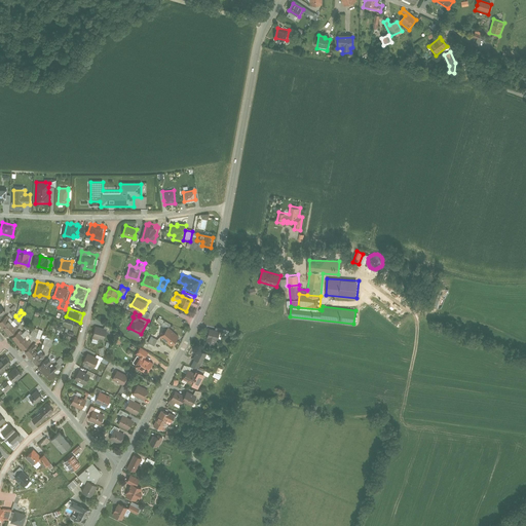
[(7,313),(0,320),(11,333),(19,327),(7,313)]
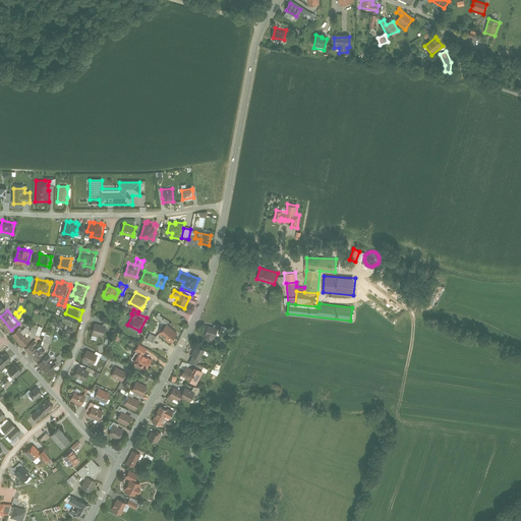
[(170,317),(159,310),(157,314),(160,316),(159,319),(166,324),(168,321),(170,317)]
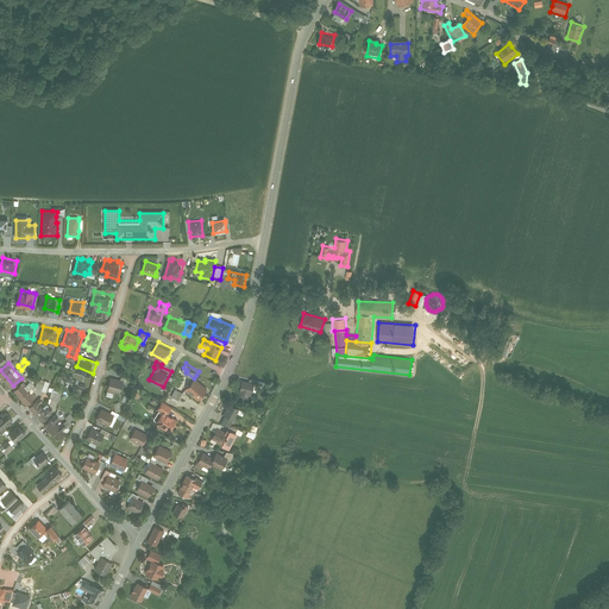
[(121,376),(112,374),(108,388),(110,388),(117,390),(117,388),(123,389),(125,378),(125,377),(121,376)]
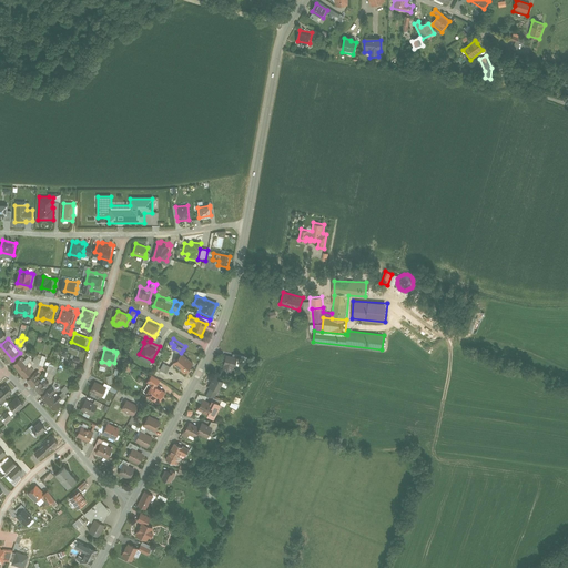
[(195,359),(183,350),(181,353),(174,359),(186,369),(195,359)]
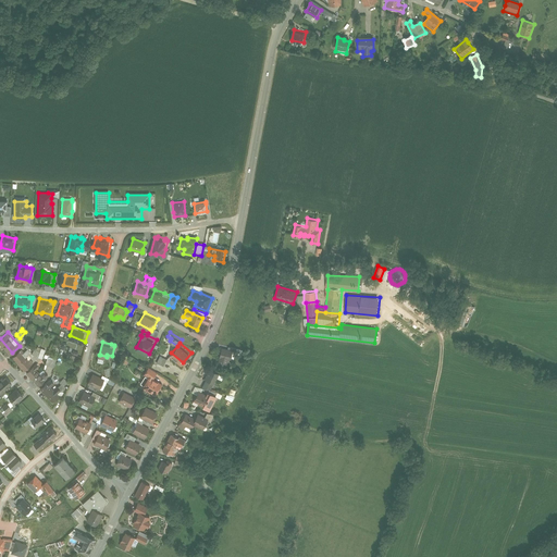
[(37,345),(33,350),(38,354),(41,349),(42,346),(39,344),(38,345),(37,345)]
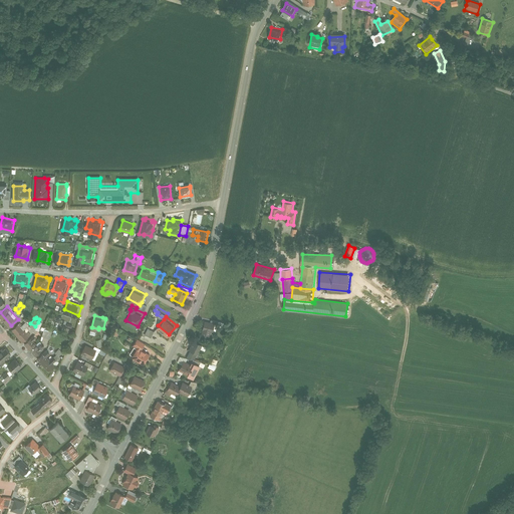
[(211,319),(206,317),(202,332),(211,334),(212,328),(217,329),(219,321),(211,319)]
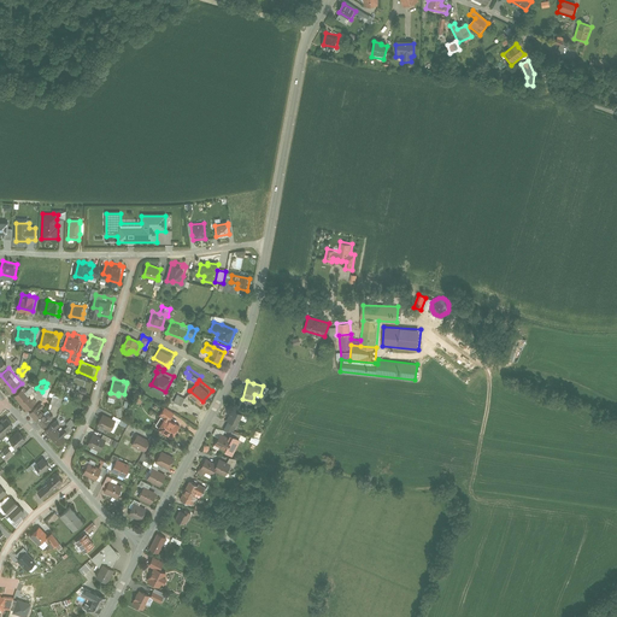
[(23,385),(16,392),(29,407),(37,400),(30,393),(27,389),(23,385)]
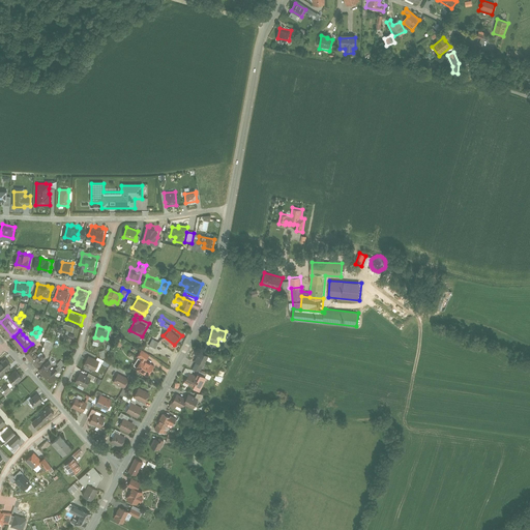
[(160,339),(153,335),(150,342),(157,345),(160,339)]
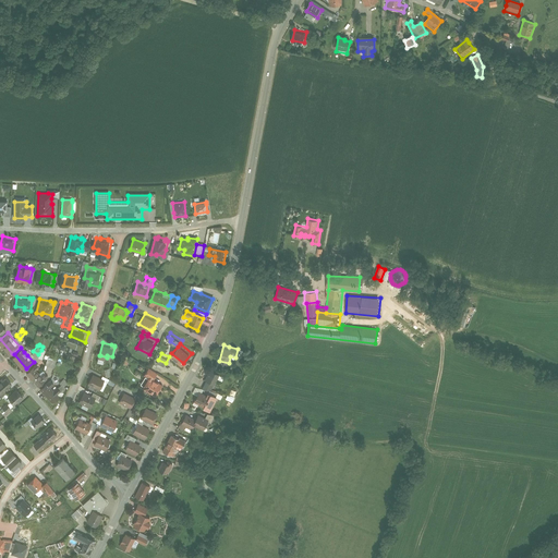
[(58,356),(50,354),(49,358),(48,362),(56,365),(58,356)]
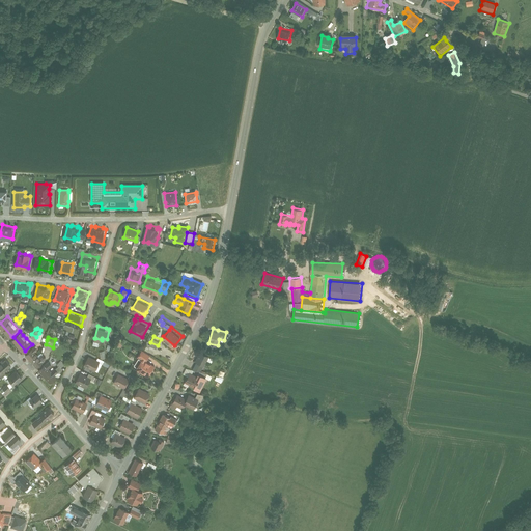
[(36,343),(26,353),(37,365),(49,356),(45,352),(40,355),(36,350),(40,346),(36,343)]
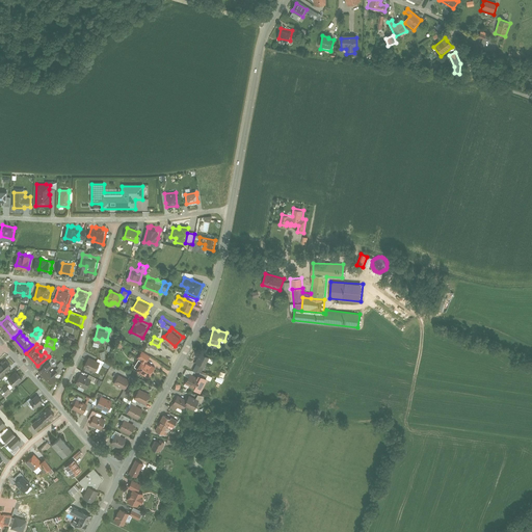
[(197,360),(205,364),(210,353),(202,348),(196,358),(197,360)]
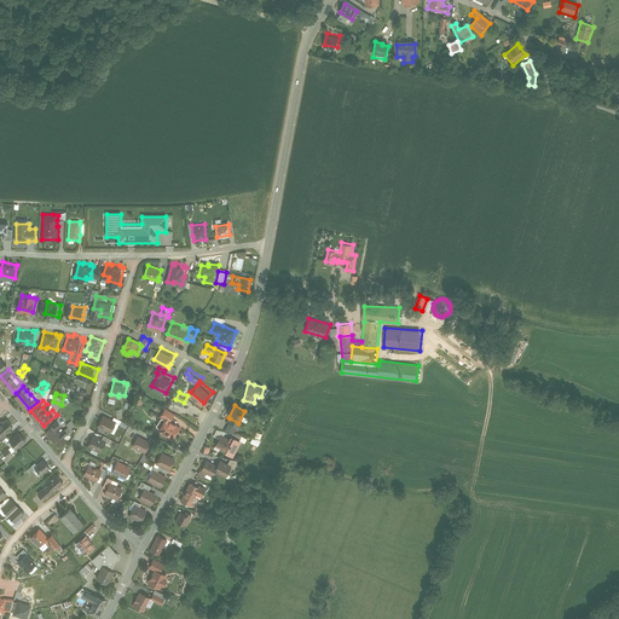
[(165,420),(168,422),(169,421),(171,421),(175,415),(165,409),(160,417),(161,418),(165,420)]
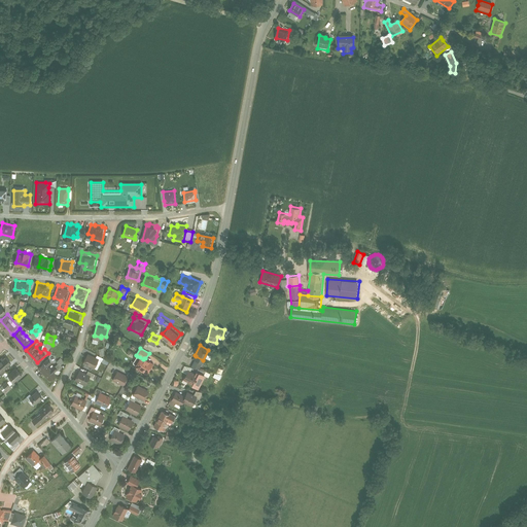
[(89,351),(84,360),(96,365),(100,356),(97,354),(89,351)]
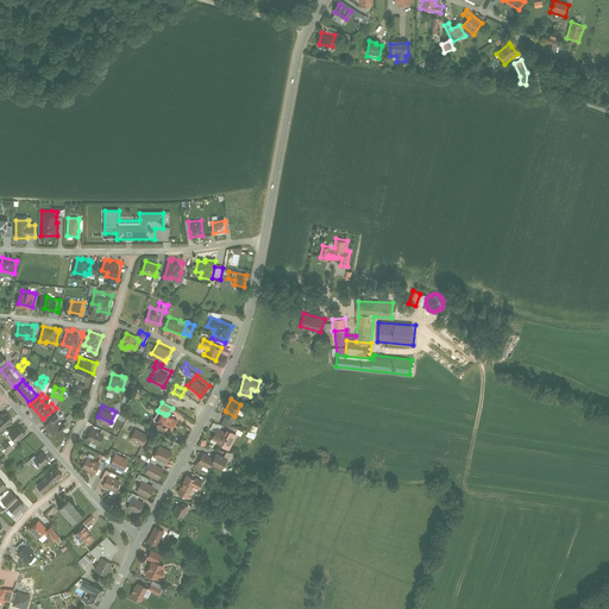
[(5,410),(5,409),(0,413),(0,425),(1,426),(2,427),(14,416),(7,408),(5,410)]
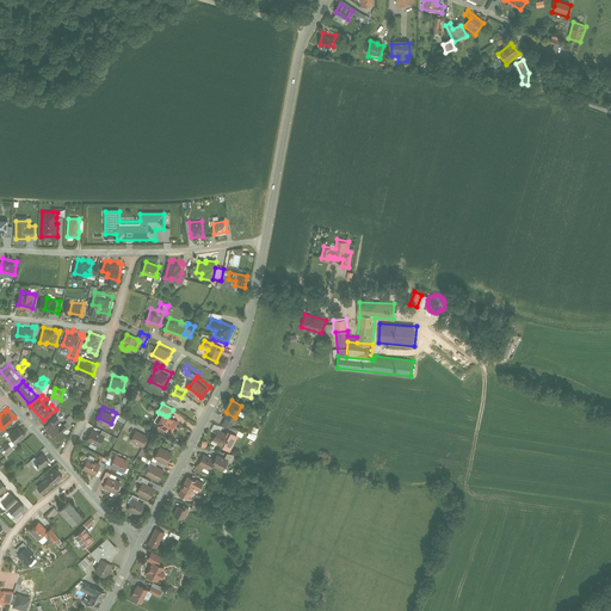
[(56,413),(45,423),(60,438),(67,431),(65,429),(68,426),(65,423),(63,420),(60,424),(57,421),(61,418),(56,413)]
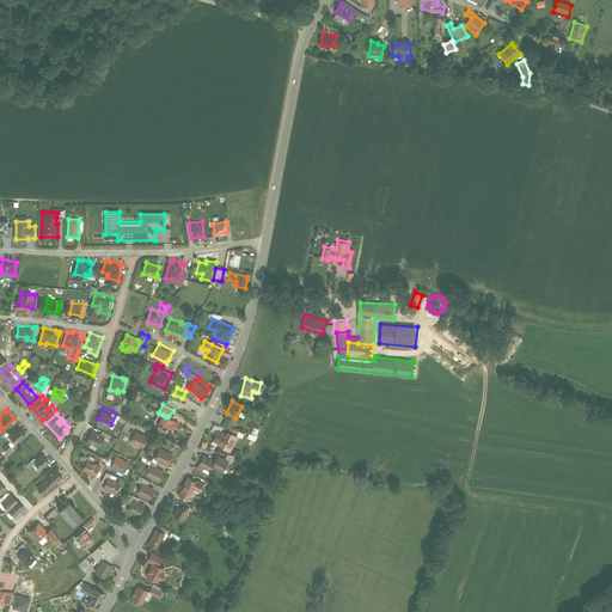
[(222,422),(231,427),(232,427),(233,424),(237,418),(236,418),(227,414),(222,422)]
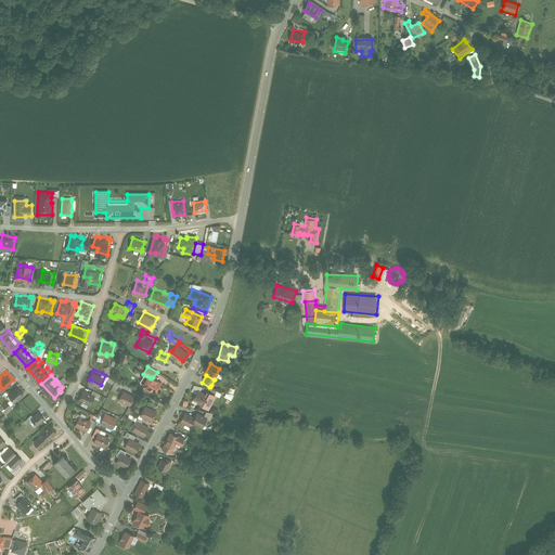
[(147,376),(143,385),(152,390),(151,392),(154,395),(160,384),(157,382),(158,381),(153,377),(152,377),(151,378),(147,376)]
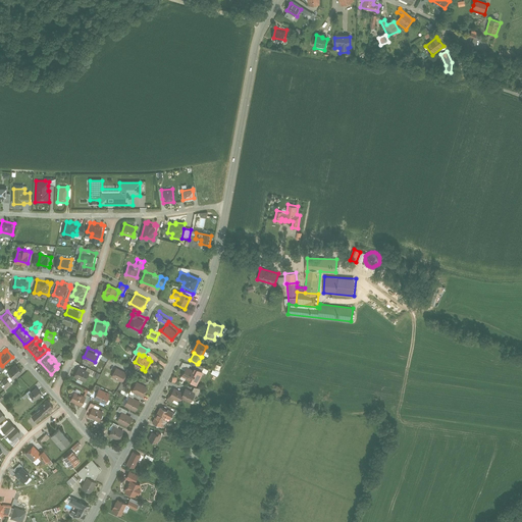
[(17,362),(9,368),(9,369),(15,375),(16,376),(23,369),(17,362)]
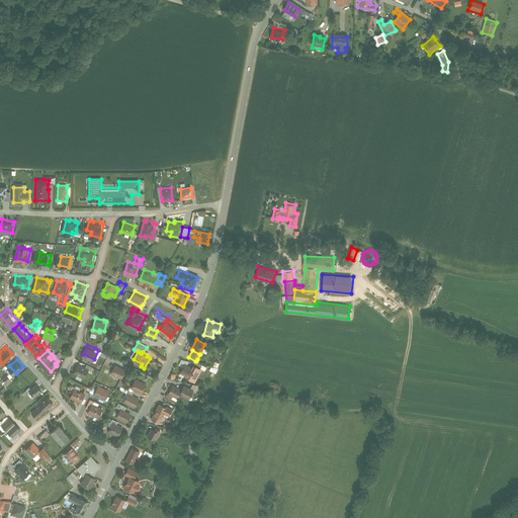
[(204,363),(197,359),(196,361),(195,361),(193,365),(186,362),(182,369),(189,373),(188,374),(197,379),(204,365),(203,364),(204,363)]
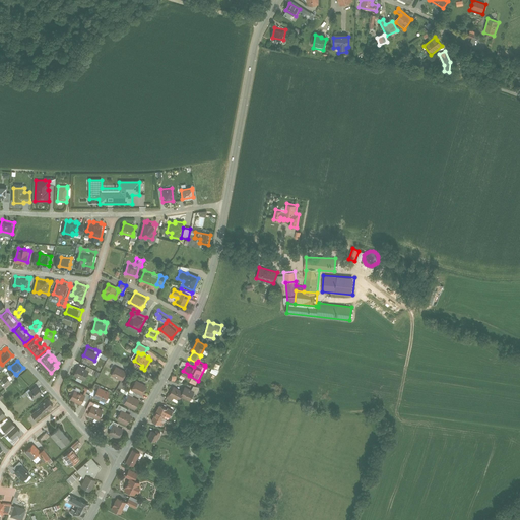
[(80,363),(75,372),(78,374),(84,377),(85,378),(90,368),(86,366),(80,363)]
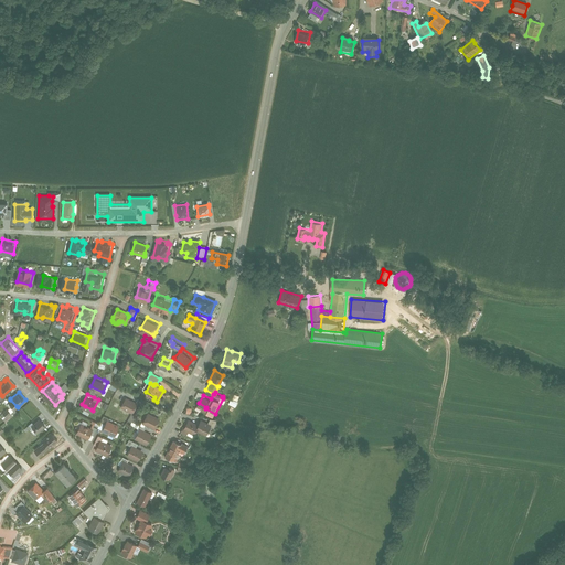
[(137,404),(126,398),(120,407),(131,413),(131,414),(132,412),(137,404)]
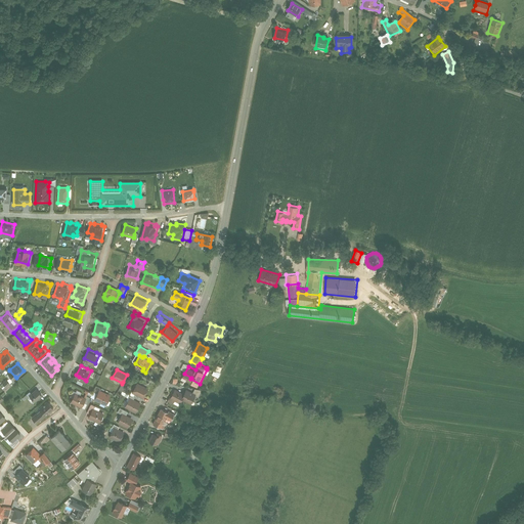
[(150,386),(139,380),(133,390),(138,392),(144,395),(145,396),(150,386)]
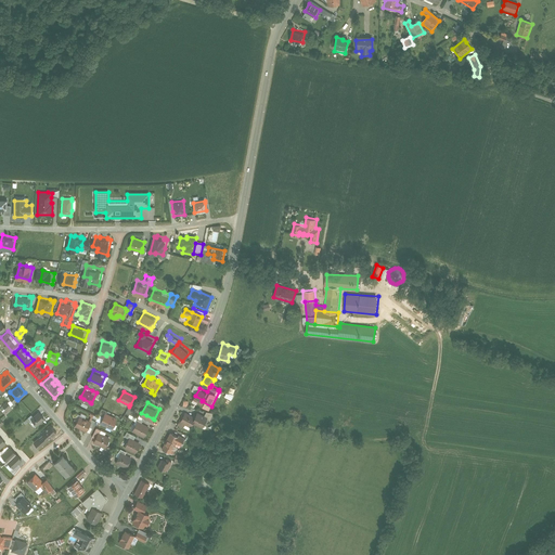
[(133,407),(130,404),(129,407),(129,405),(125,414),(128,416),(133,407)]
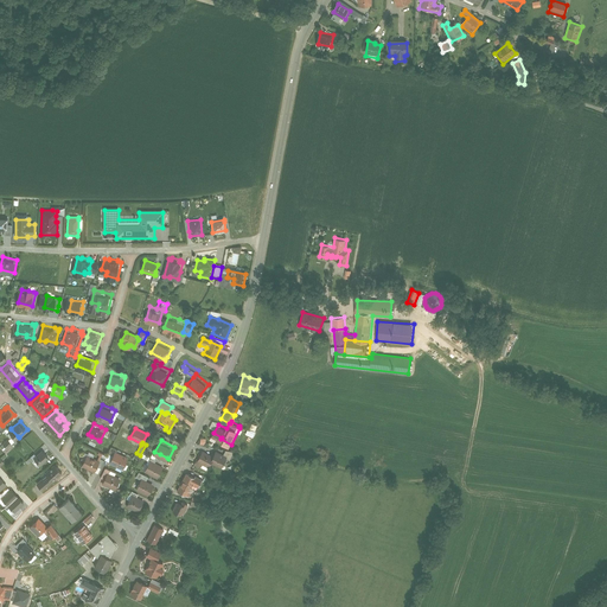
[(44,447),(36,454),(43,462),(51,455),(44,447)]
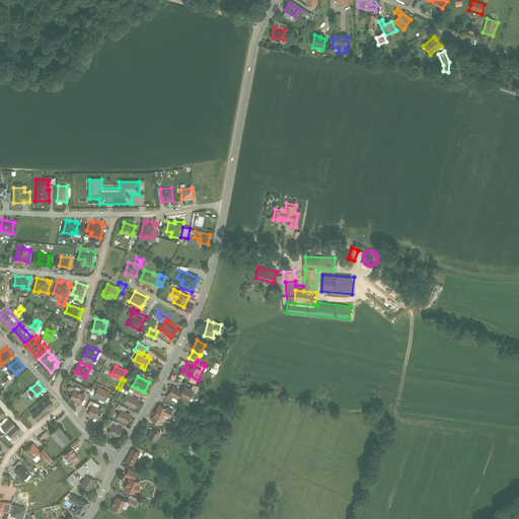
[(183,387),(173,382),(168,394),(172,396),(173,396),(178,398),(180,392),(183,387)]
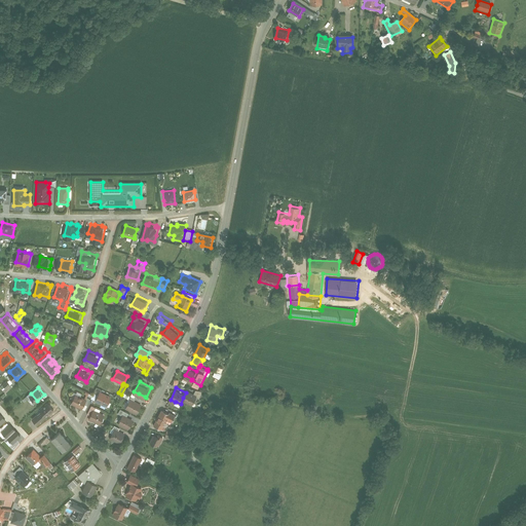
[(186,392),(183,398),(193,403),(198,392),(195,390),(188,387),(186,392)]
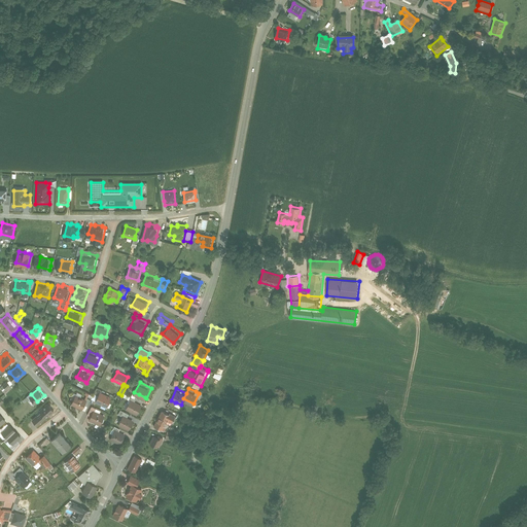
[(97,398),(97,399),(108,406),(113,395),(101,389),(100,393),(97,398)]
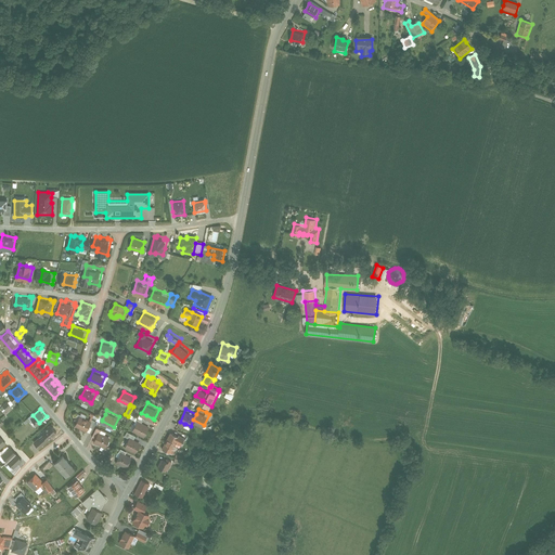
[(81,413),(76,423),(88,429),(93,420),(92,418),(87,415),(81,413)]
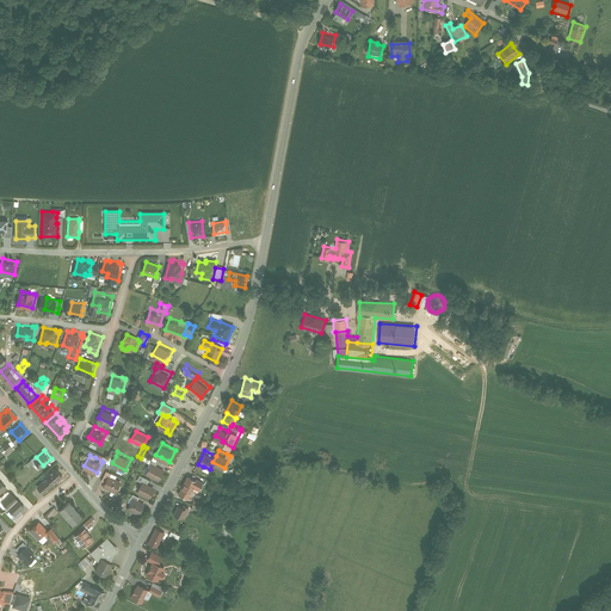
[(148,471),(148,473),(160,479),(166,468),(153,461),(150,467),(148,471)]
